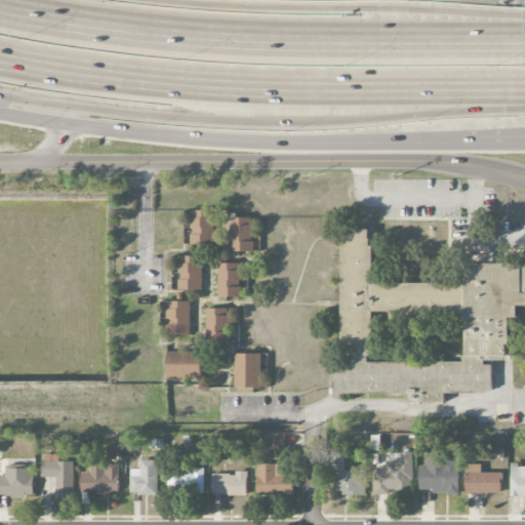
[(214,209),(192,209),(192,244),(214,244),(214,209)]
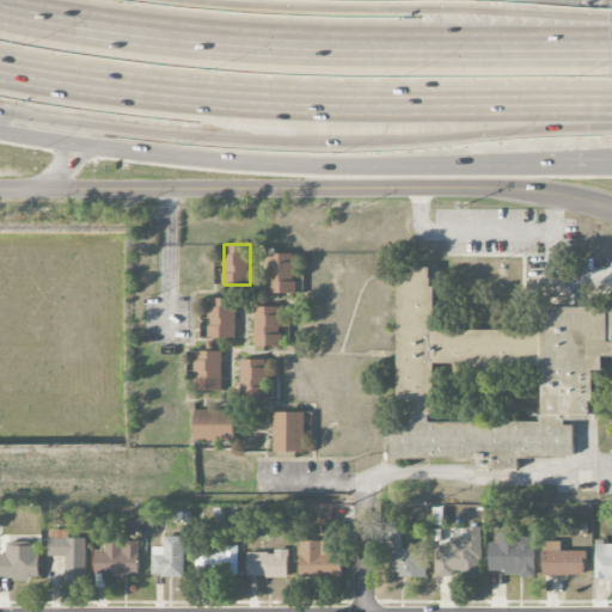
[(269,292),(295,292),(295,252),(269,252),(269,292)]
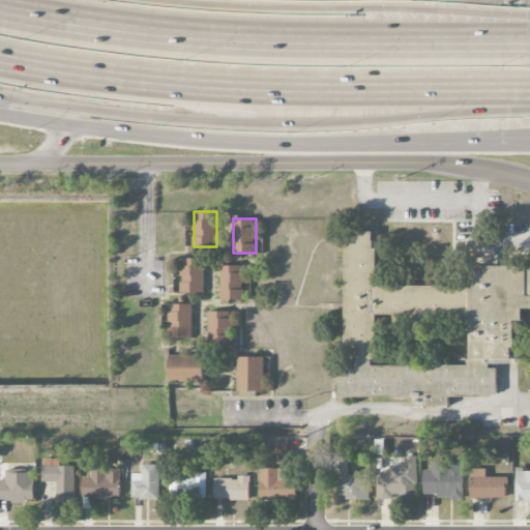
[(337,394),(414,401),(413,405),(449,408),(450,393),(492,398),(496,392),(498,374),(488,363),(511,365),(516,321),(522,322),(523,308),(529,308),(529,268),(472,264),(470,289),(399,283),(399,276),(386,263),(375,262),(377,234),(352,232),(337,394)]
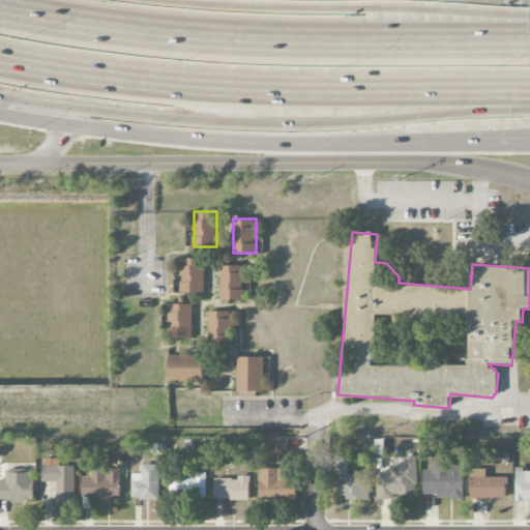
[(499,266),(499,256),(486,255),(484,266),(499,266)]
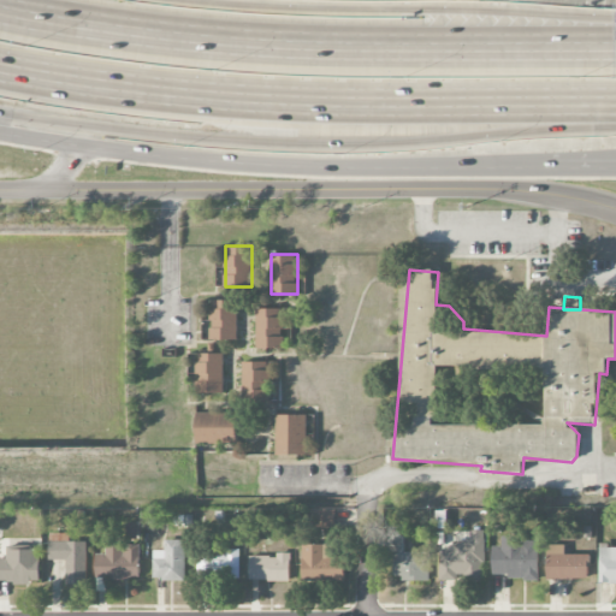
[(237,300),(209,300),(209,339),(237,339),(237,300)]
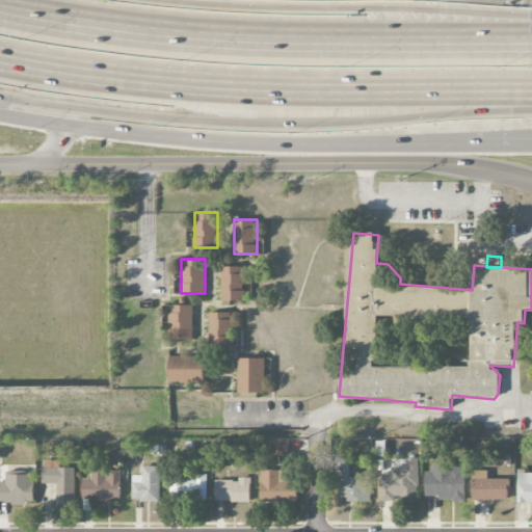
[(221,300),(244,300),(244,265),(221,265),(221,300)]
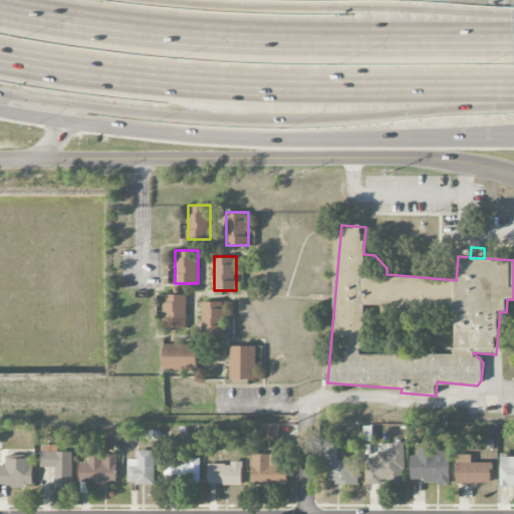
[(187,294),(164,294),(164,327),(187,327),(187,294)]
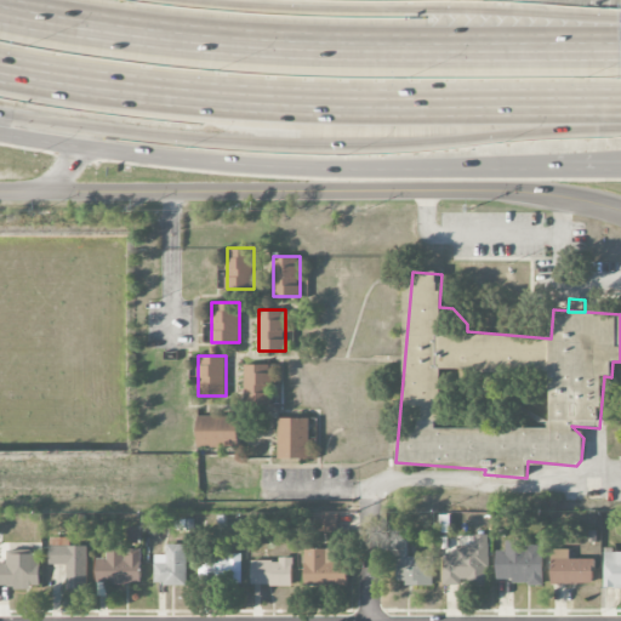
[(272,364),(244,364),(244,404),(272,404),(272,364)]
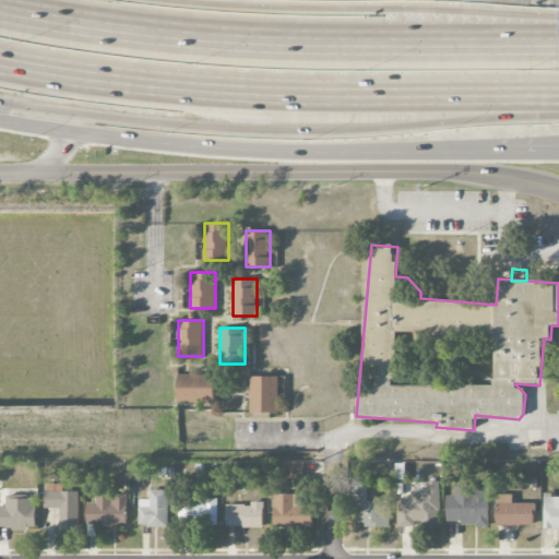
[(214,375),(178,375),(178,401),(214,401),(214,375)]
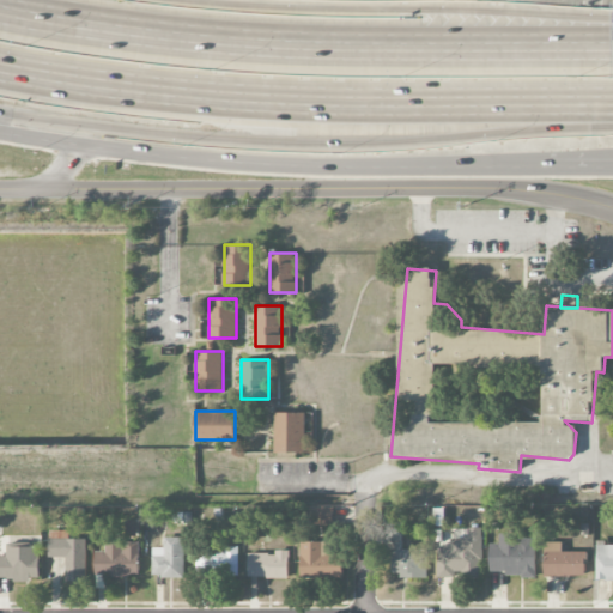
[(274,412),(274,451),(305,451),(305,412),(274,412)]
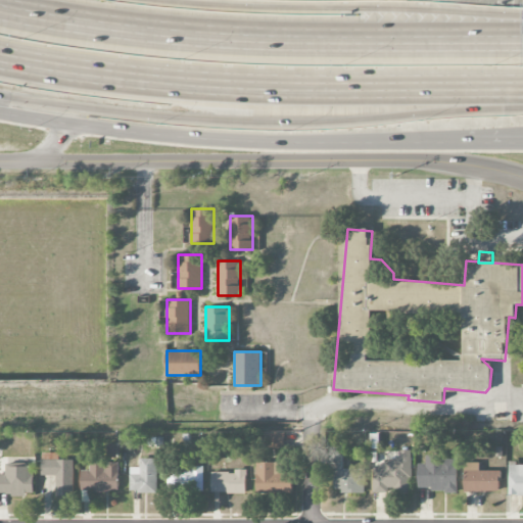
[(286,448),(285,432),(266,432),(266,448),(286,448)]
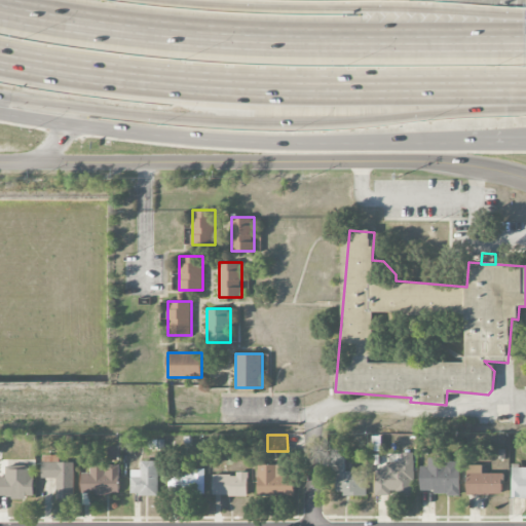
[(367,495),(366,472),(346,472),(345,453),(331,453),(331,479),(336,478),(336,495),(367,495)]
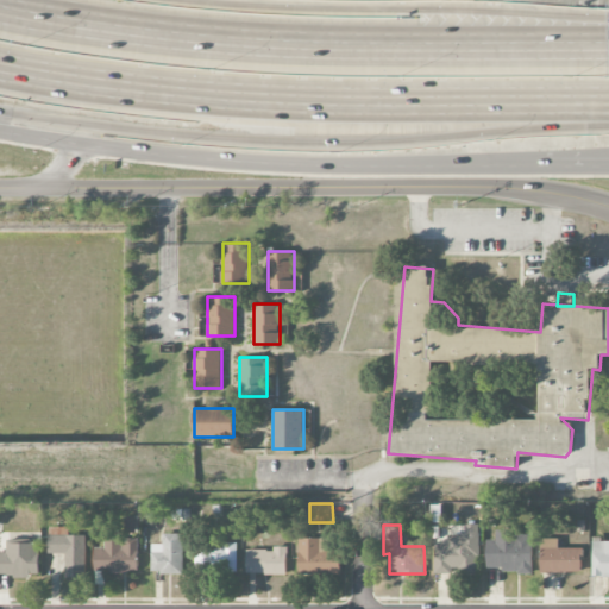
[(86,537),(69,537),(69,528),(49,528),(49,553),(66,554),(66,577),(85,578),(86,537)]
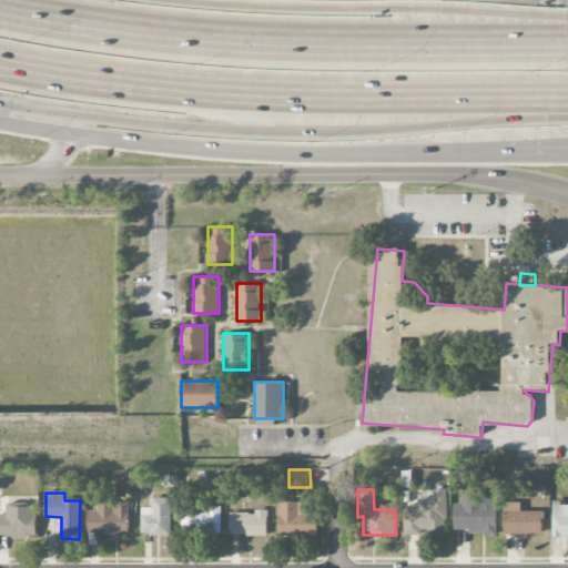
[(454,504),(455,530),(469,530),(469,535),(496,535),(496,499),(485,499),(485,495),(463,495),(463,504),(454,504)]
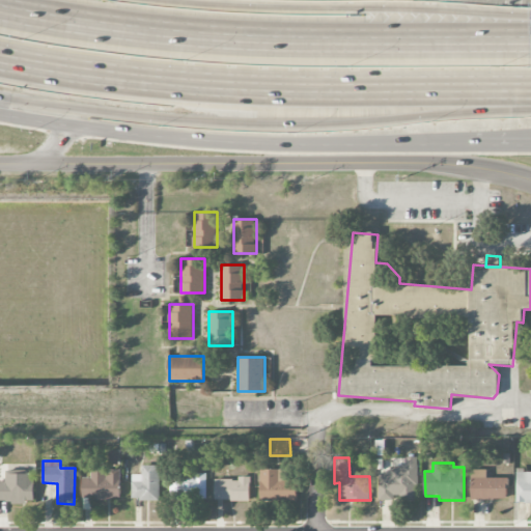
[(133,475),(133,500),(160,500),(160,466),(142,466),(142,475),(133,475)]
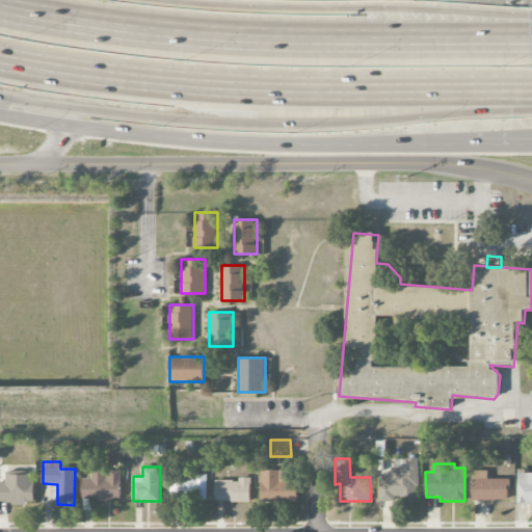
[(418,467),(392,467),(392,475),(380,475),(380,501),(418,501),(418,467)]
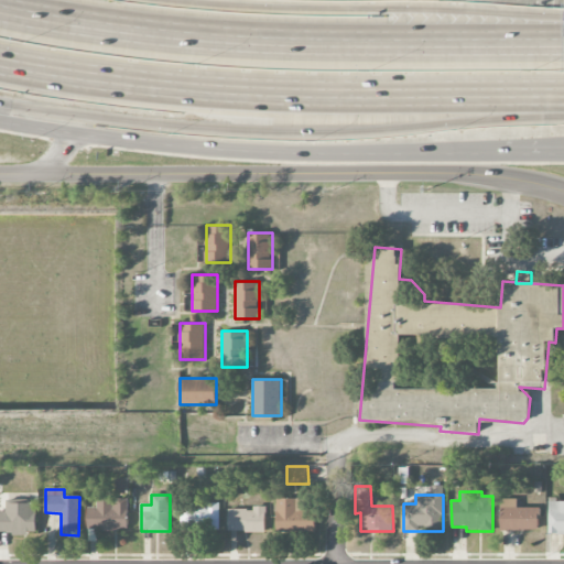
[(278,533),(317,532),(316,509),(306,510),(305,499),(275,500),(278,533)]
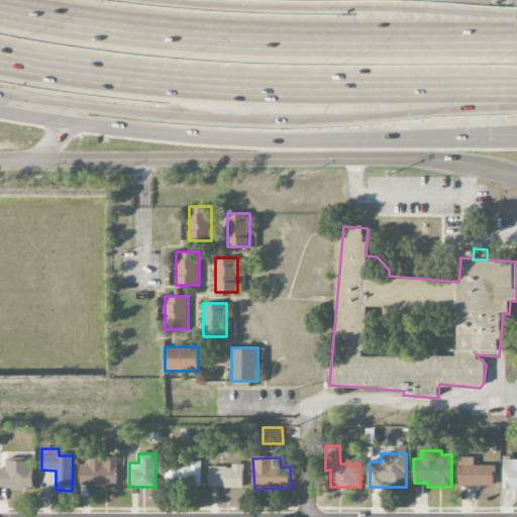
[(459,487),(494,486),(494,466),(474,466),(474,457),(458,457),(459,487)]
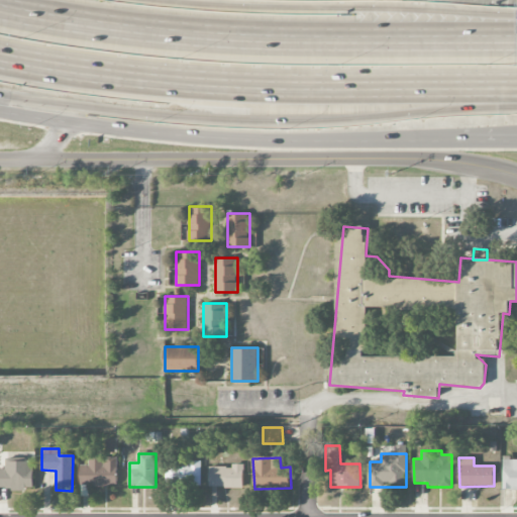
[(0,489),(33,489),(33,458),(6,459),(6,470),(0,469),(0,489)]
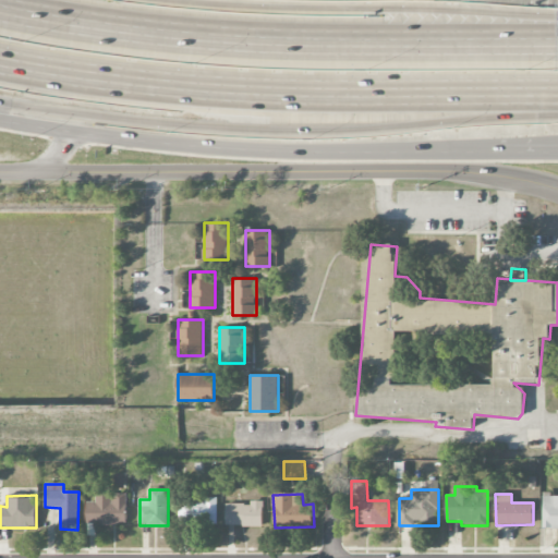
[(126,495),(96,495),(96,502),(86,502),(87,525),(126,525),(126,495)]
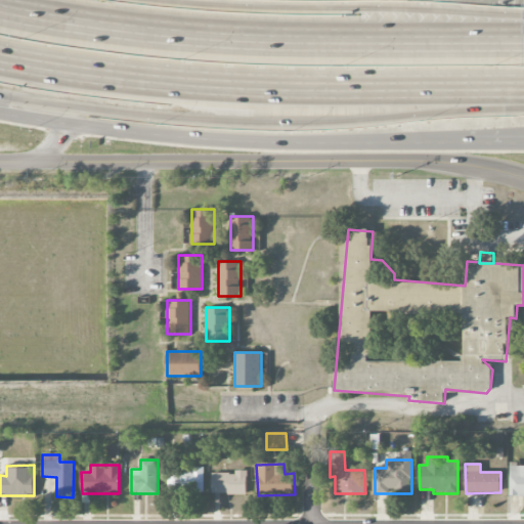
[(523,465),(511,466),(510,496),(523,495),(523,465)]
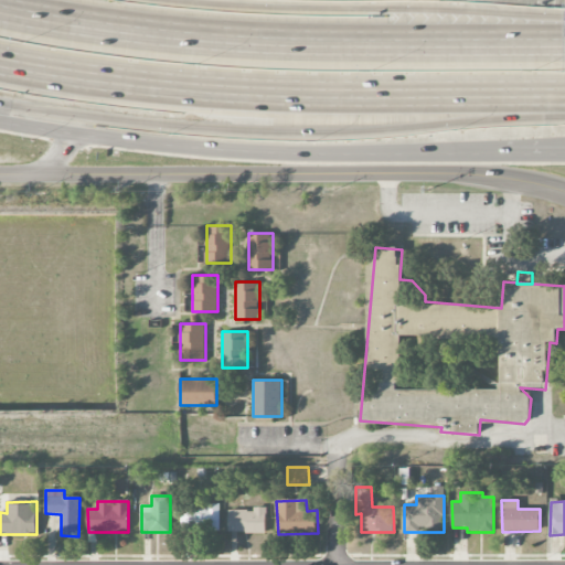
[(220,531),(220,504),(206,504),(205,510),(182,509),(181,531),(220,531)]
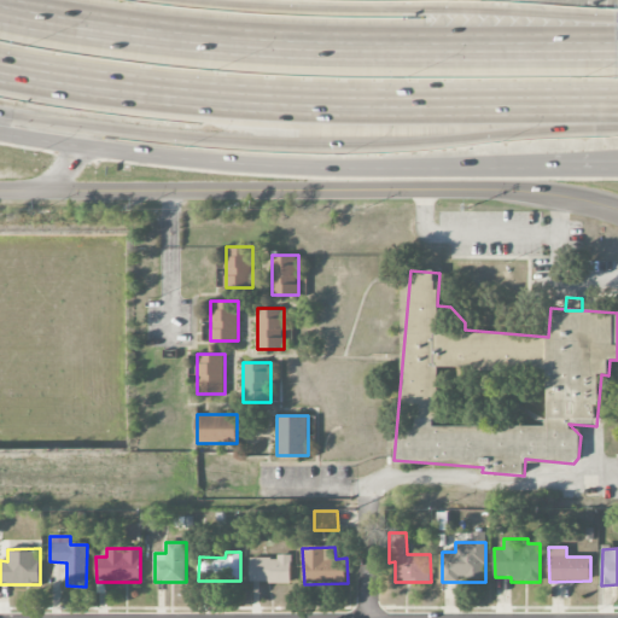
[(291,583),(291,555),(278,555),(278,559),(250,559),(250,583),(291,583)]
